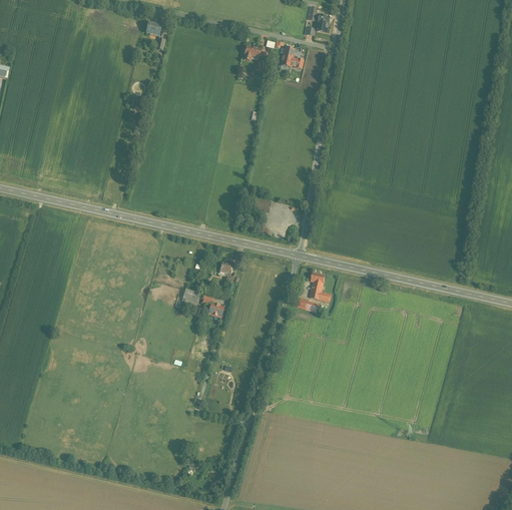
[(309,17),(316,19),(317,13),(318,6),(313,5),(312,8),(310,8),(309,17)]
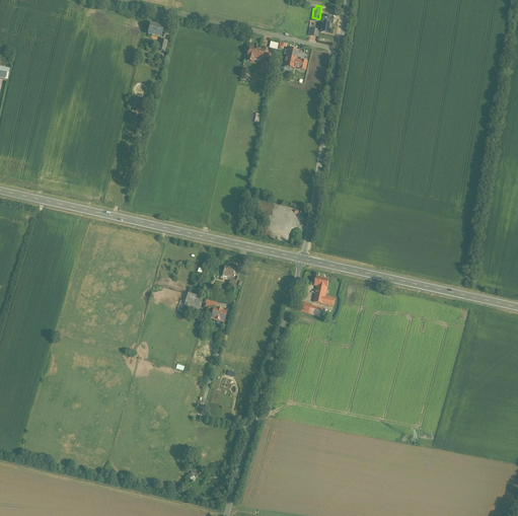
[(335,15),(324,14),(323,20),(323,22),(321,29),(331,31),(333,23),(334,23),(335,15)]
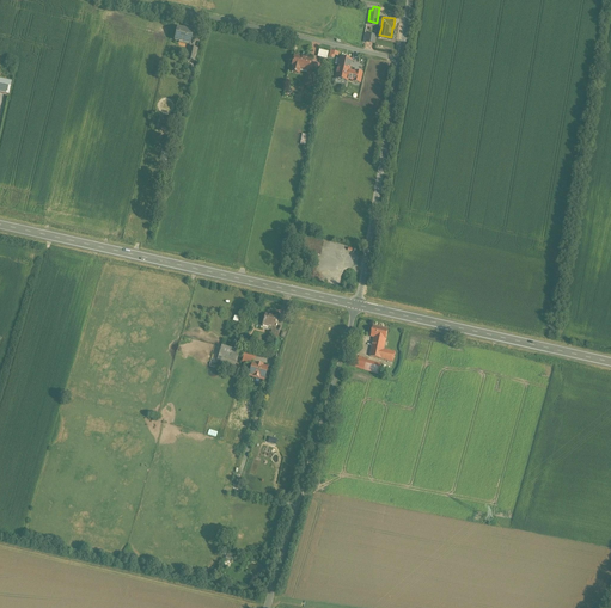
[(193,30),(176,26),(173,40),(190,42),(193,30)]
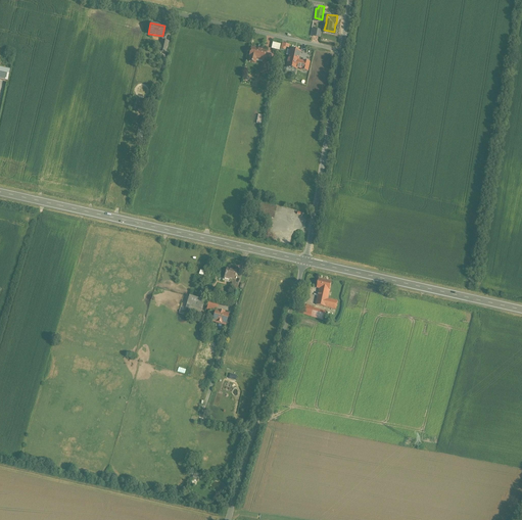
[(168,41),(161,39),(159,51),(165,52),(168,41)]
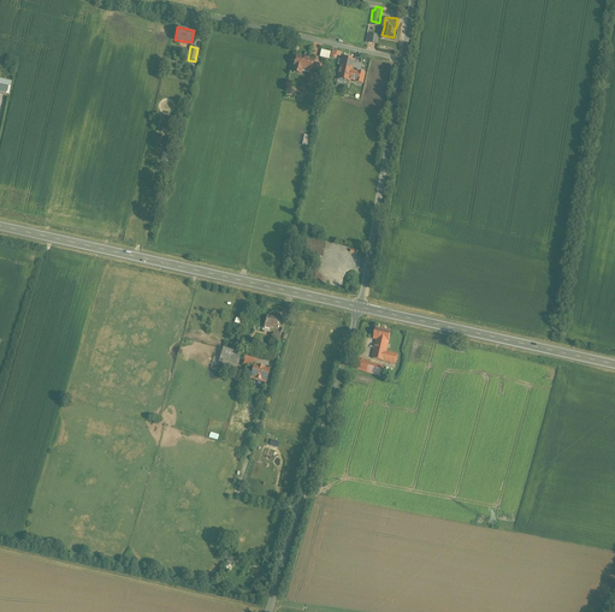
[(313,57),(296,52),(291,72),(301,73),(302,69),(311,71),(313,57)]
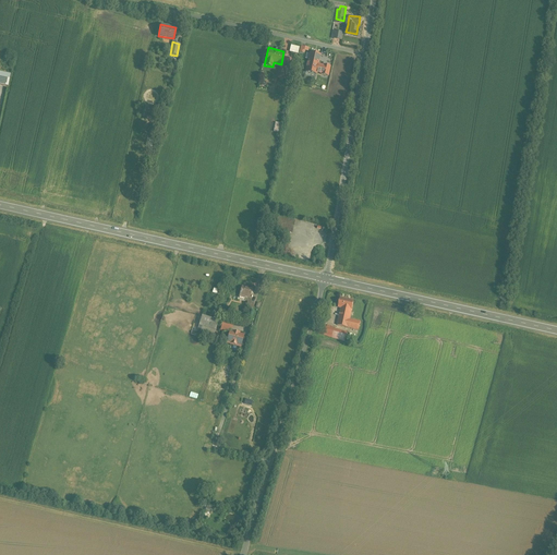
[(318,58),(309,56),(305,71),(315,73),(318,58)]
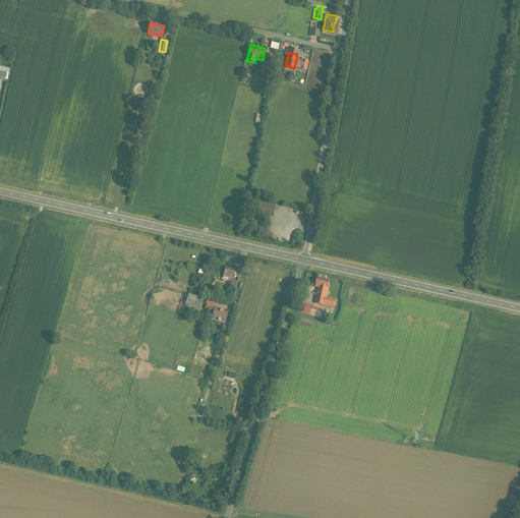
[(272,65),(262,63),(261,71),(270,73),(272,65)]
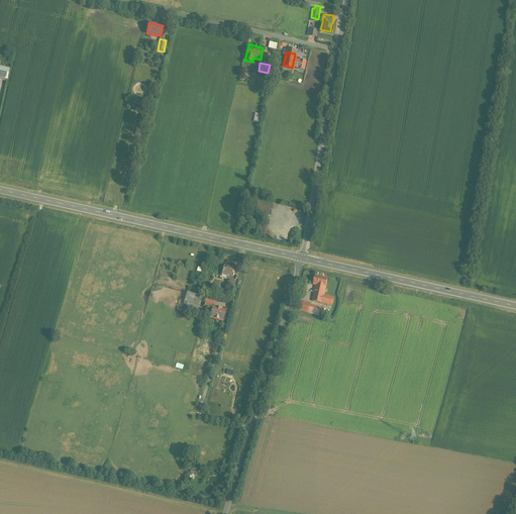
[(8,68),(0,65),(0,77),(6,79),(8,68)]
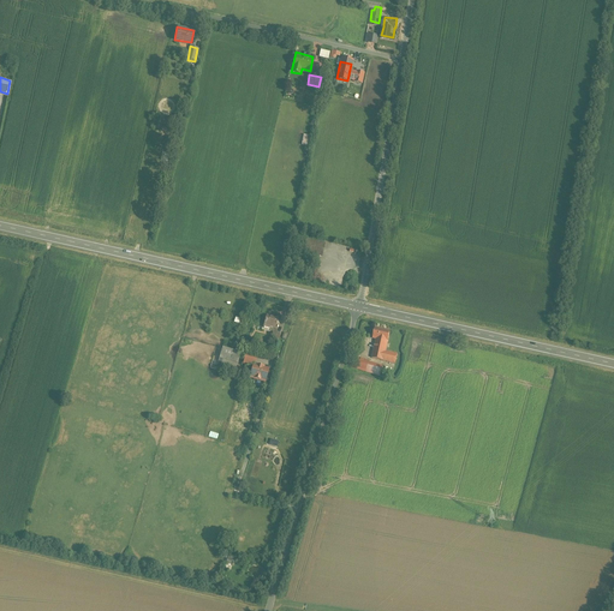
[(321,249),(298,244),(297,253),(319,258),(321,249)]
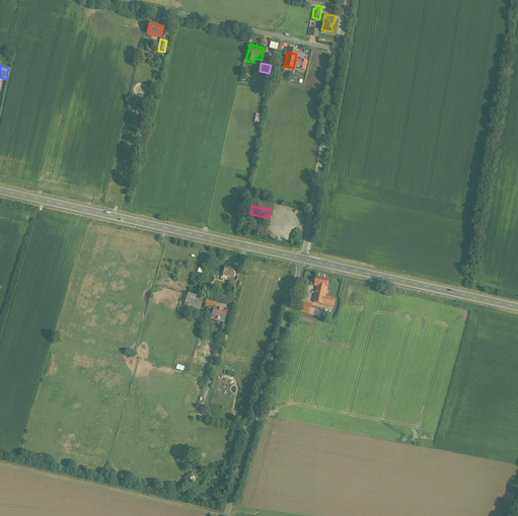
[(224,265),(222,273),(233,276),(235,268),(224,265)]
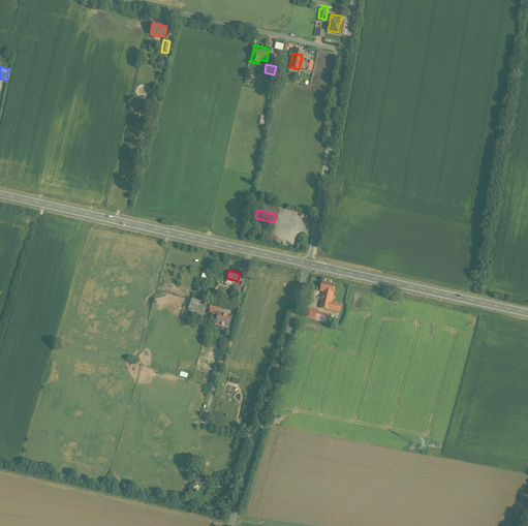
[(336,282),(322,279),(319,290),(322,291),(318,308),(305,305),(302,316),(329,322),(331,314),(328,313),(329,308),(340,311),(342,304),(332,302),(336,282)]
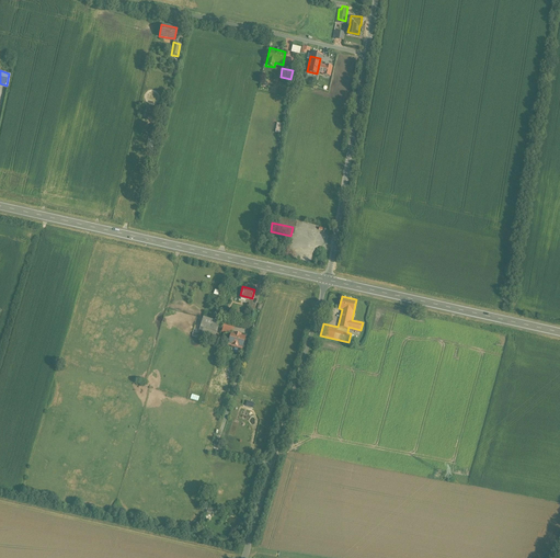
[(255,307),(249,305),(246,315),(252,317),(255,307)]
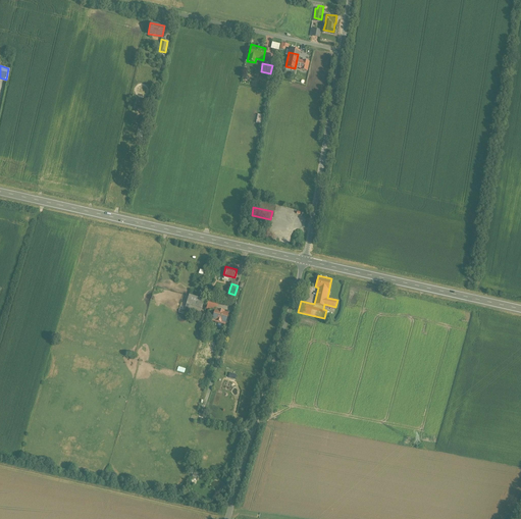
[(204,299),(189,295),(184,309),(199,314),(204,299)]
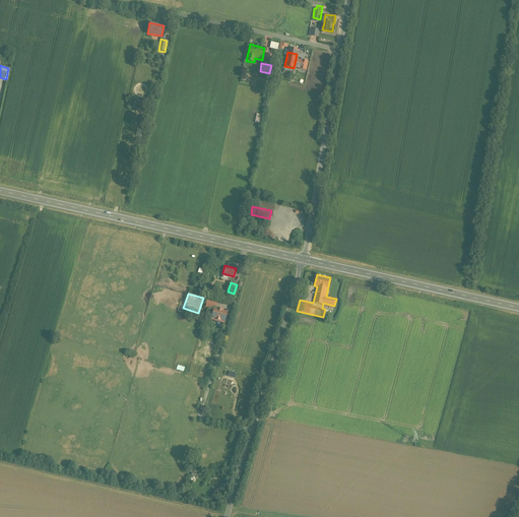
[(213,309),(214,308),(216,302),(208,299),(205,307),(213,309)]
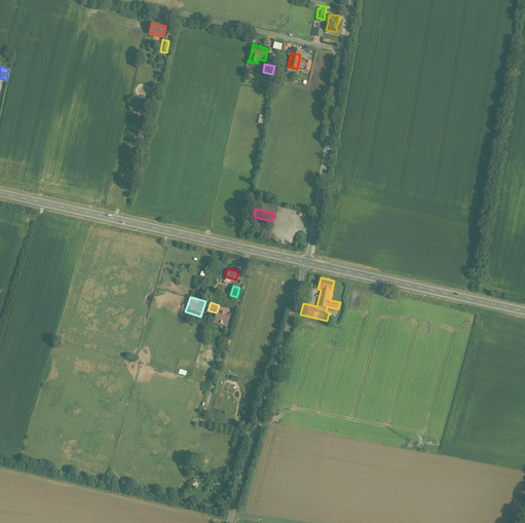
[(229,314),(217,311),(216,312),(213,323),(226,327),(229,314)]
